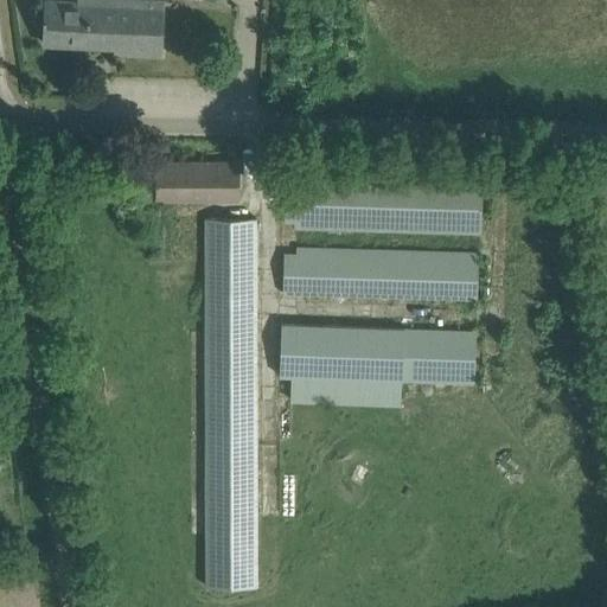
[(164,56),(165,0),(78,0),(78,1),(56,0),(46,0),(46,16),(44,16),(44,20),(46,20),(45,44),(115,46),(115,53),(164,56)]
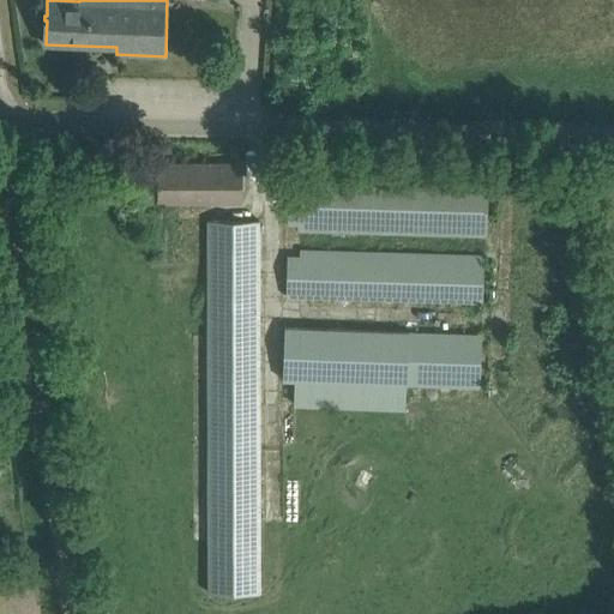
[(241,200),(242,164),(161,164),(160,200),(241,200)]
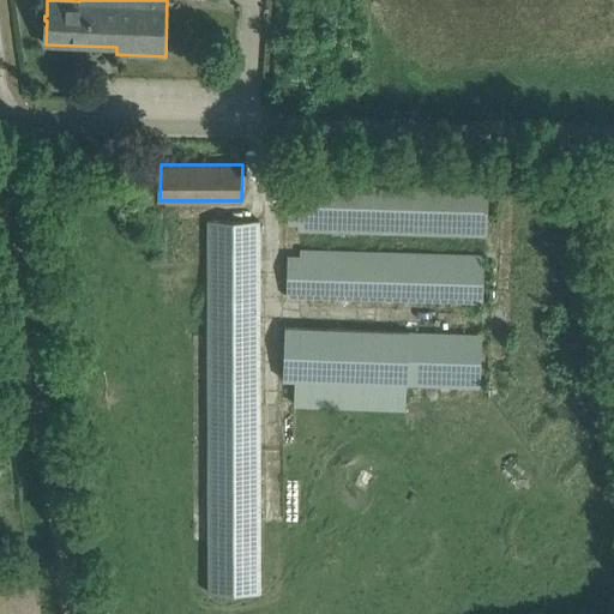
[(487,236),(488,190),(289,184),(288,224),(300,224),(300,232),(487,236)]
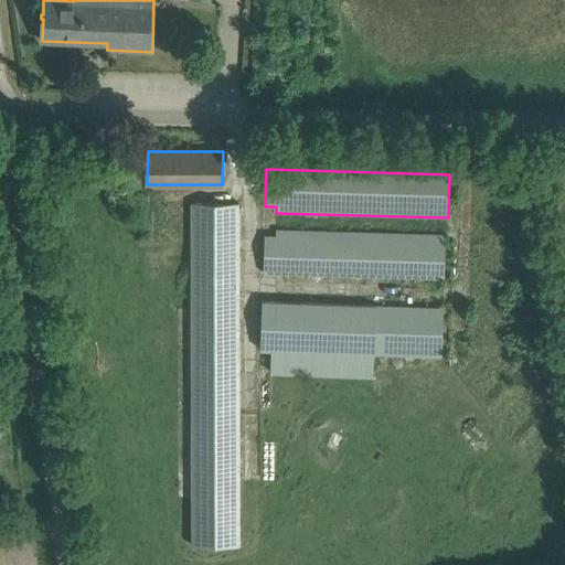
[(242,211),(242,205),(240,205),(240,203),(191,202),(191,234),(238,235),(238,211),(242,211)]
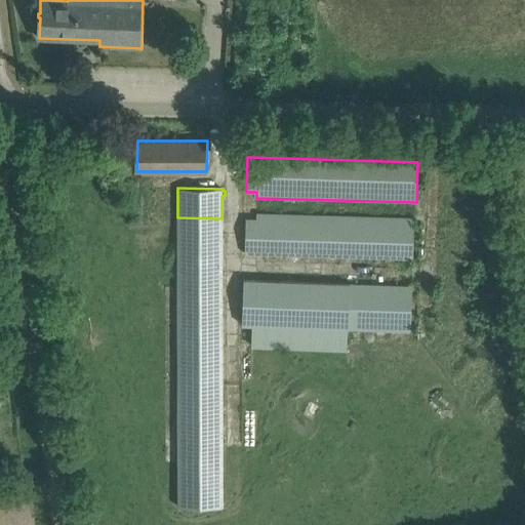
[(413,257),(414,217),(256,213),(256,219),(246,218),(245,253),(413,257)]
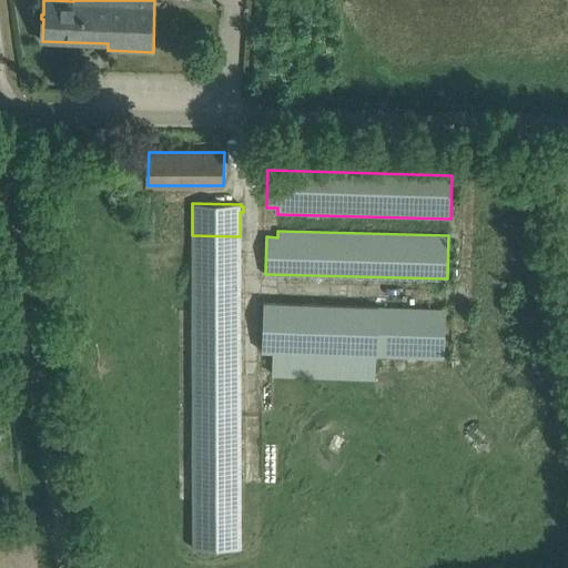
[(236,548),(240,236),(192,235),(189,548),(236,548)]
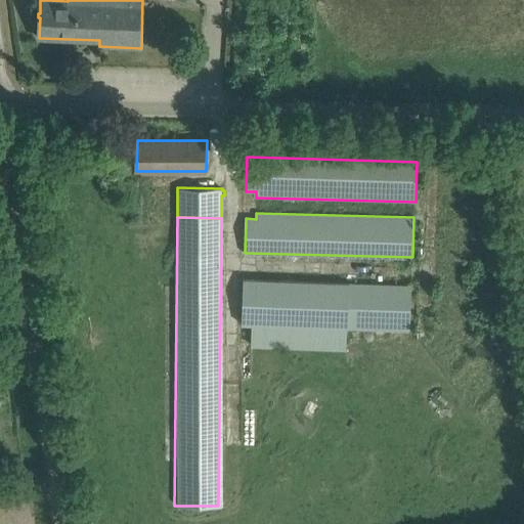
[(409,331),(411,286),(244,279),(242,324),(251,324),(251,346),(346,350),(347,328),(409,331)]
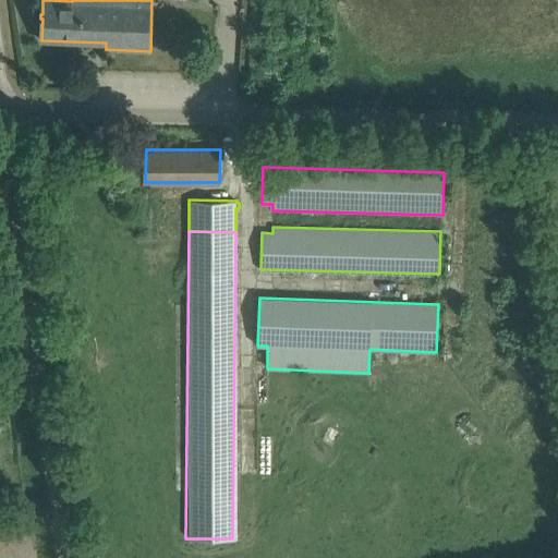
All buildings are outlined.
